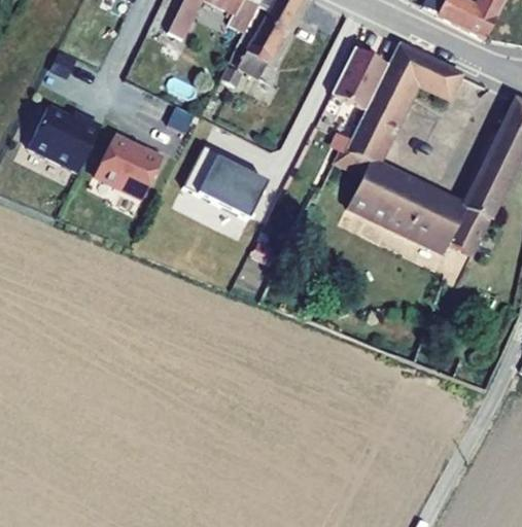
[(179,0),(164,31),(180,38),(198,0),(203,0),(246,22),(256,0),(179,0)]
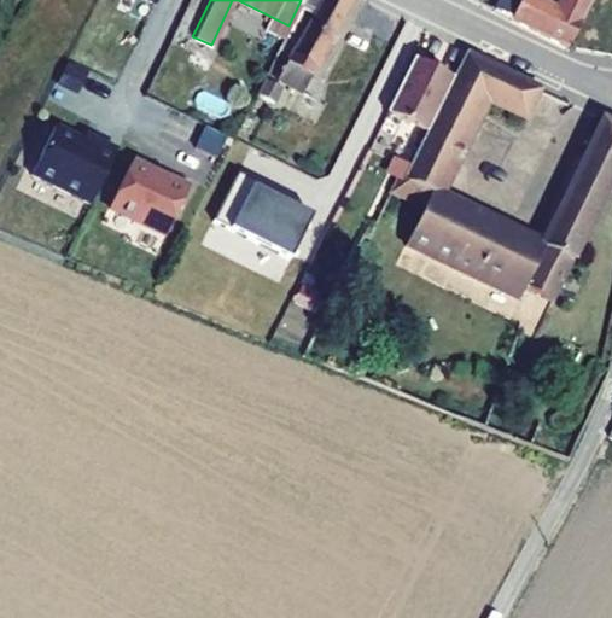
[(319,0),(290,60),(315,73),(351,0),(319,0)]
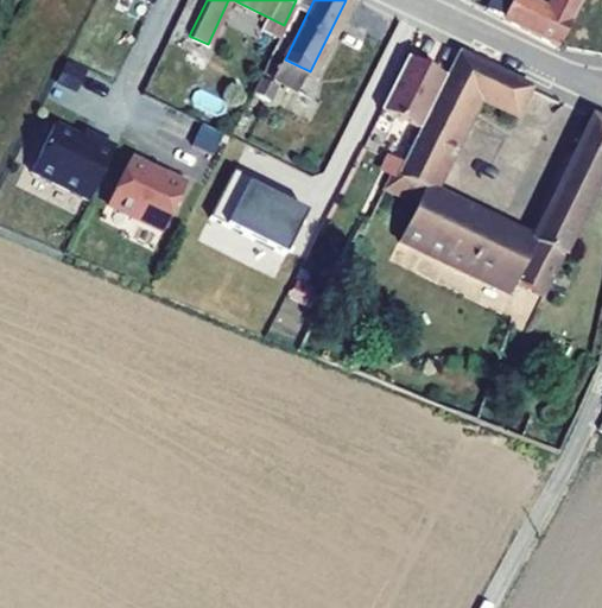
[(588,0),(566,0),(559,17),(525,0),(487,0),(483,7),(566,49),(588,0)]
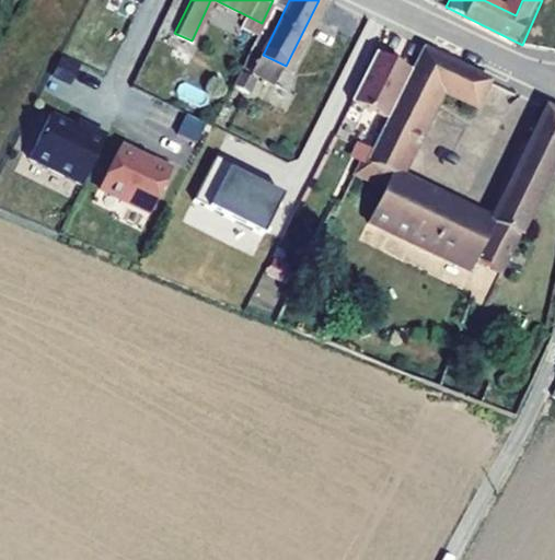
[(358,43),(348,37),(338,59),(348,63),(358,43)]
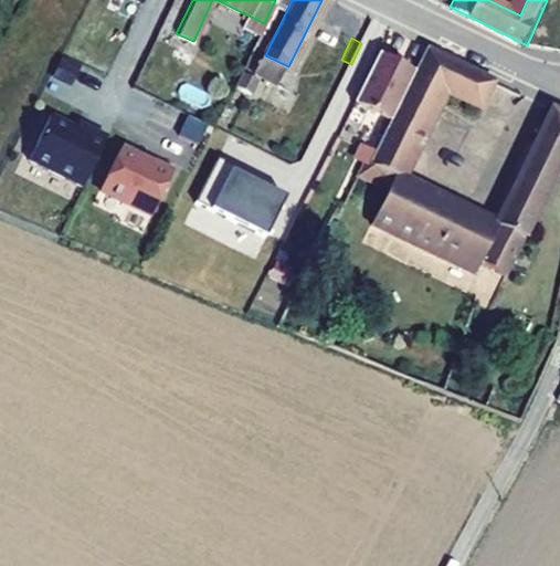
[(476,114),(488,84),(424,52),(416,71),(395,123),(371,186),(398,199),(386,230),(487,281),(489,274),(502,281),(559,161),(559,121),(547,115),(489,229),(398,184),(437,95),(476,114)]
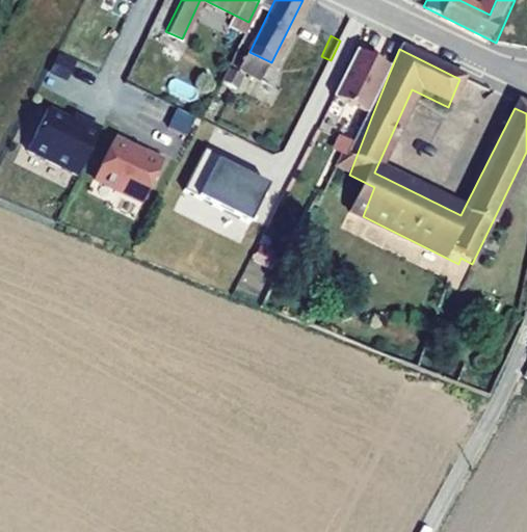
[(372,115),(392,67),(378,61),(375,62),(369,59),(368,56),(354,51),(334,99),(372,115)]
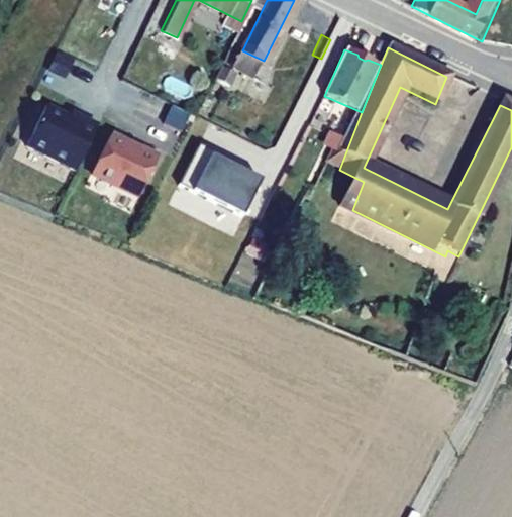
[(257,74),(264,61),(242,50),(235,63),(257,74)]
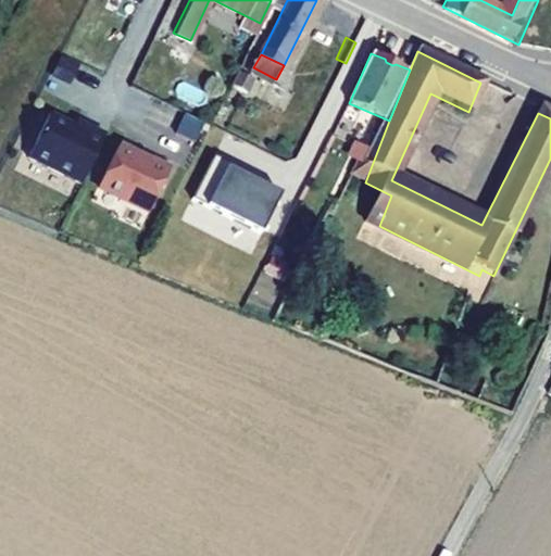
[(82,181),(105,133),(90,125),(88,130),(51,113),(29,156),(82,181)]
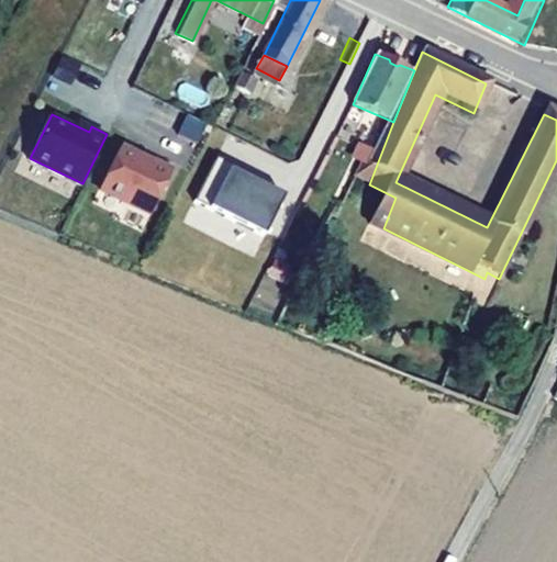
[(120,144),(100,187),(146,209),(154,205),(173,166),(152,156),(151,158),(120,144)]
